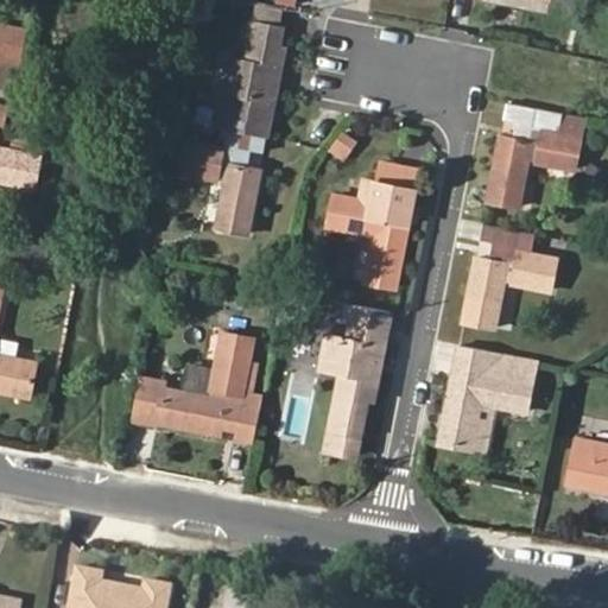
[(229,128),(267,135),(286,42),(279,39),(283,20),(253,14),(246,46),(232,43),(215,126),(229,128)]
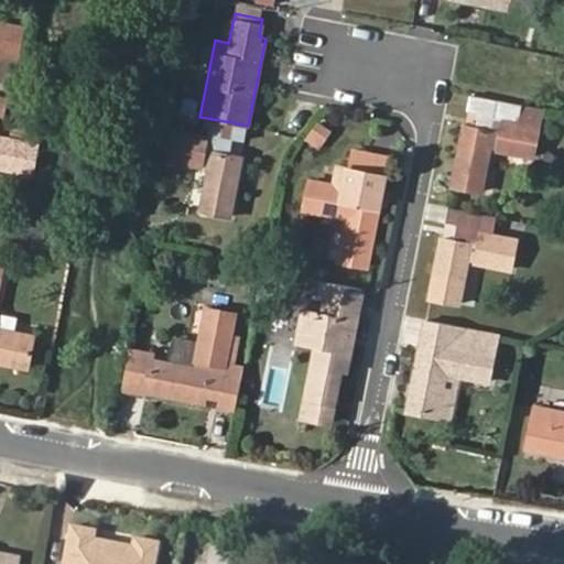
[(0,82),(13,85),(24,31),(0,24),(0,82)]
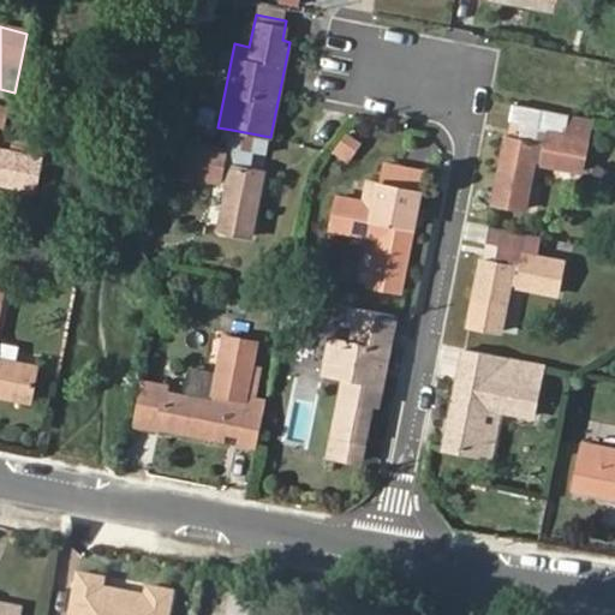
[(524,141),(507,137),(494,203),(525,209),(533,162),(581,172),(587,141),(567,137),(572,115),(513,103),(511,120),(529,124),(524,141)]
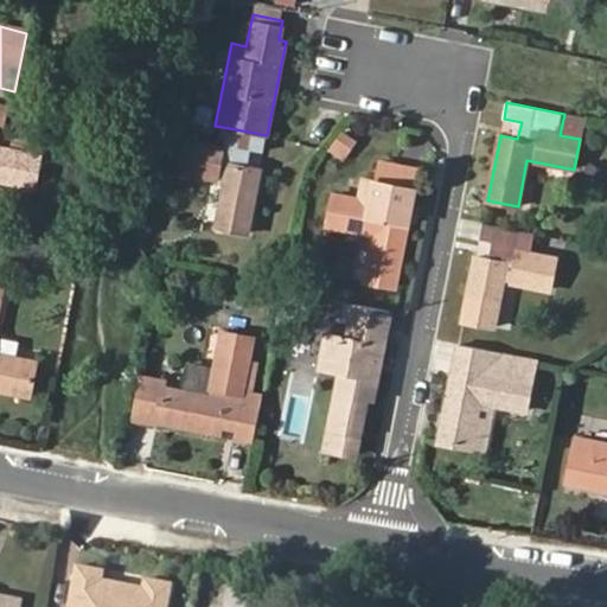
[(11,108),(0,106),(0,121),(7,123),(11,108)]
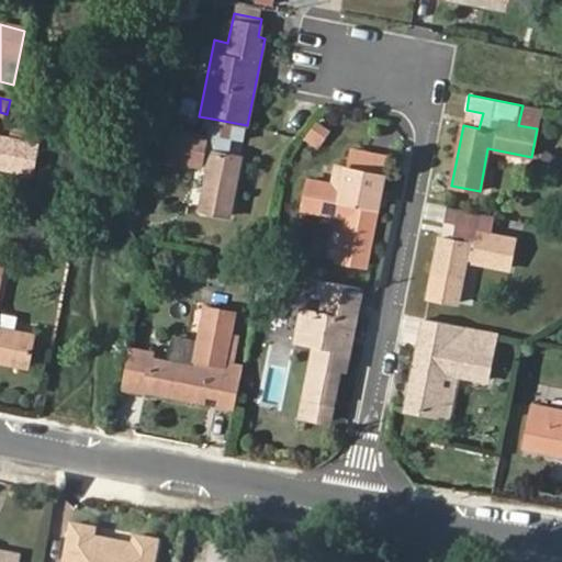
[(467,110),(463,125),(479,128),(483,113),(467,110)]
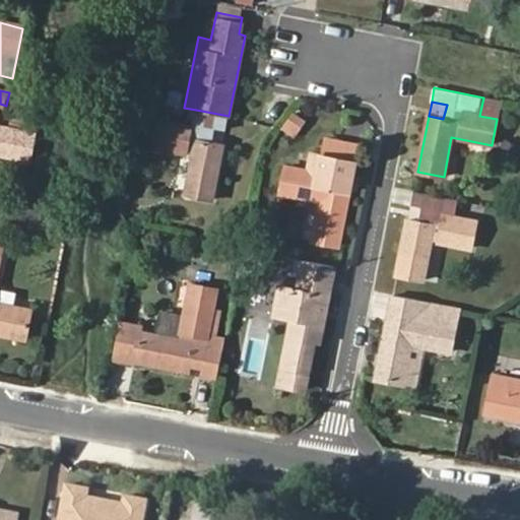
[(225,129),(229,116),(196,110),(193,126),(159,120),(154,144),(194,152),(187,195),(211,200),(222,144),(209,141),(212,126),(225,129)]
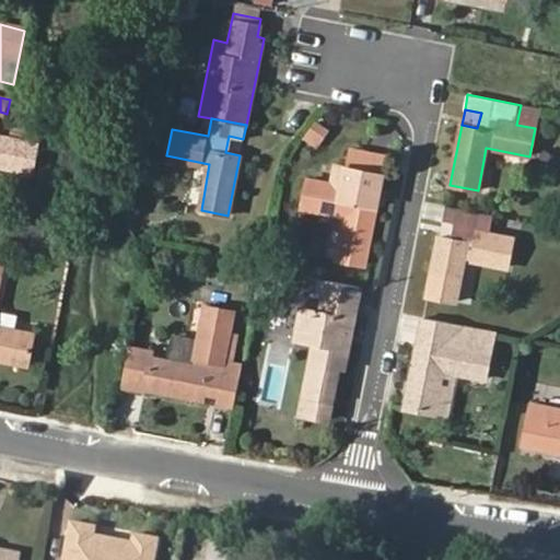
[(314,119),(300,139),(314,149),(327,129),(314,119)]
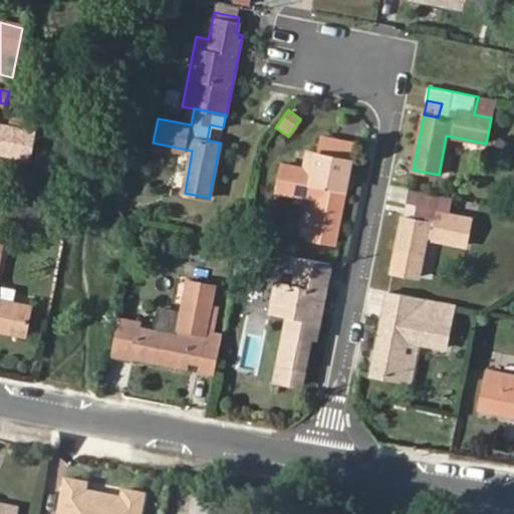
[(0,152),(30,158),(34,133),(0,125),(0,152)]
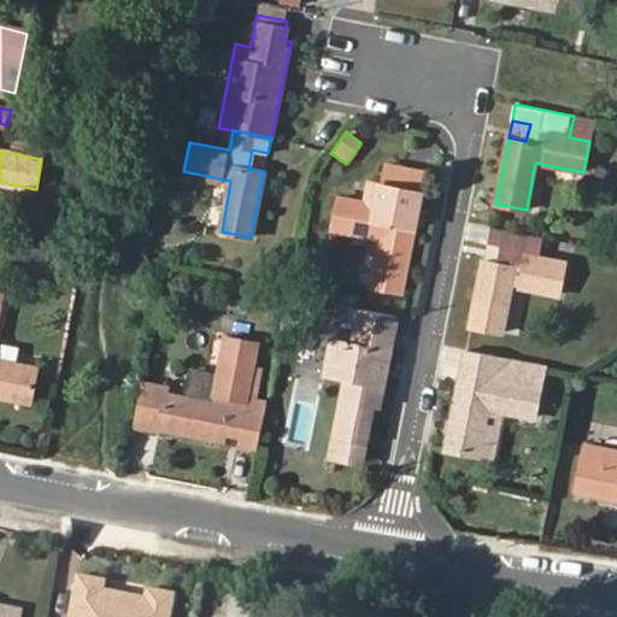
[(329,228),(378,238),(369,286),(400,292),(421,193),(365,182),(362,204),(334,199),(329,228)]
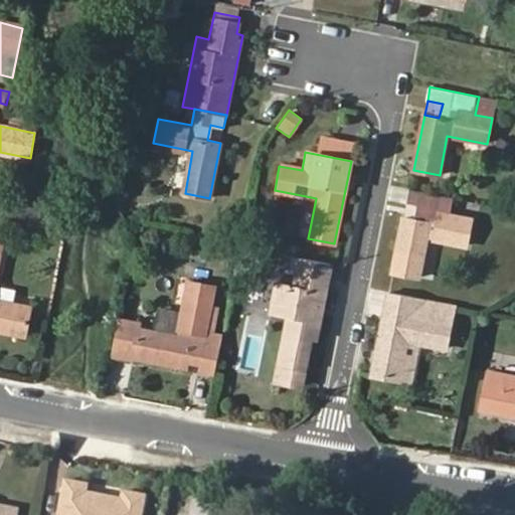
[(457,198),(410,189),(407,201),(419,204),(417,219),(404,216),(393,273),(417,277),(425,236),(467,243),(472,219),(454,215),(457,198)]
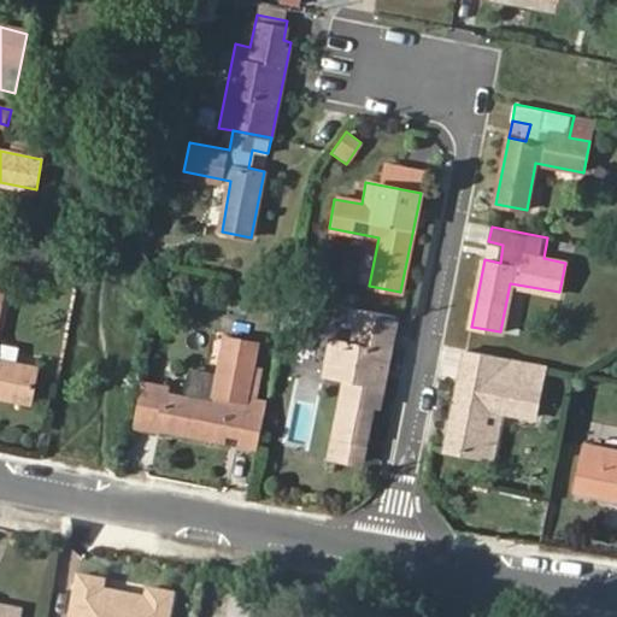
[(503,245),(488,241),(485,259),(500,263),(503,245)]
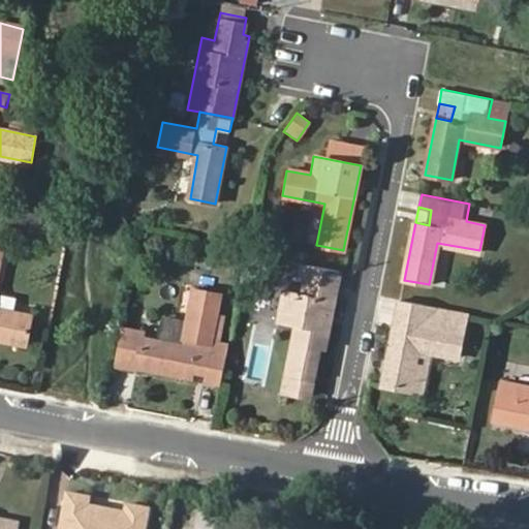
[(0,337),(26,343),(32,316),(0,309),(0,266),(3,253),(0,252),(0,337)]
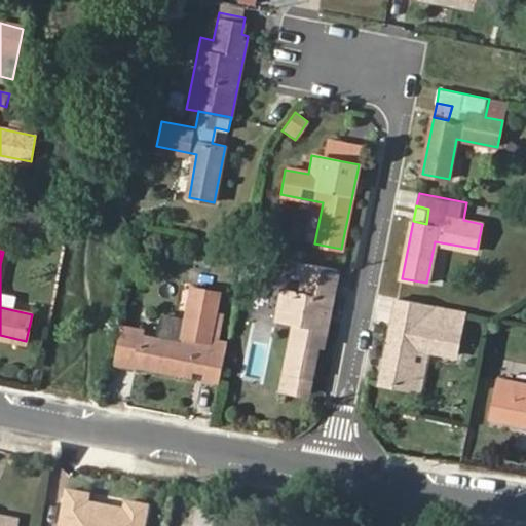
[(323,345),(338,269),(301,262),(299,273),(307,275),(303,294),(286,290),(280,317),(298,322),(284,389),(308,393),(318,344),(323,345)]
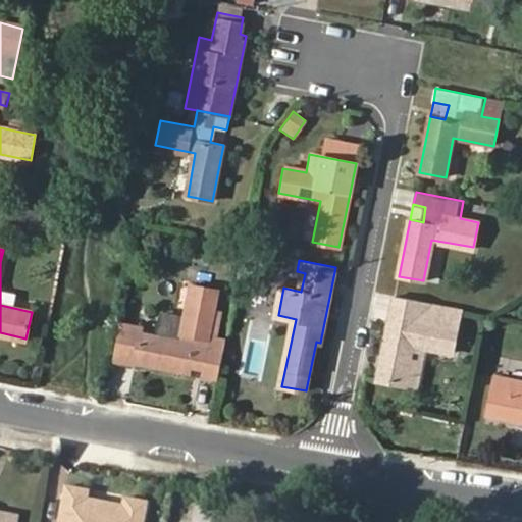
[(204,373),(219,376),(224,352),(207,349),(217,294),(191,288),(179,343),(140,335),(135,360),(190,370),(192,358),(207,361),(204,373)]
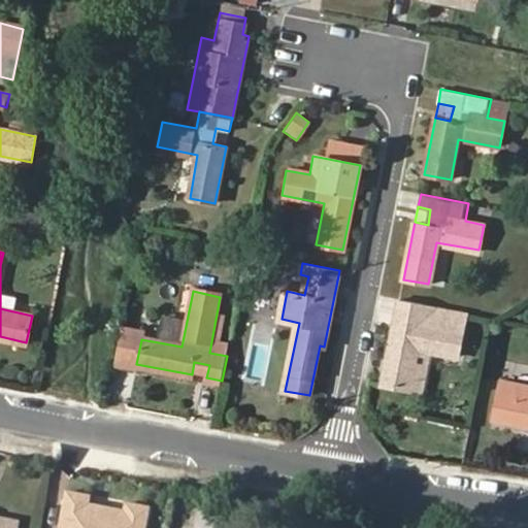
[(465,311),(399,300),(397,312),(408,315),(405,330),(394,328),(383,385),(406,390),(414,350),(429,352),(456,358),(465,311)]
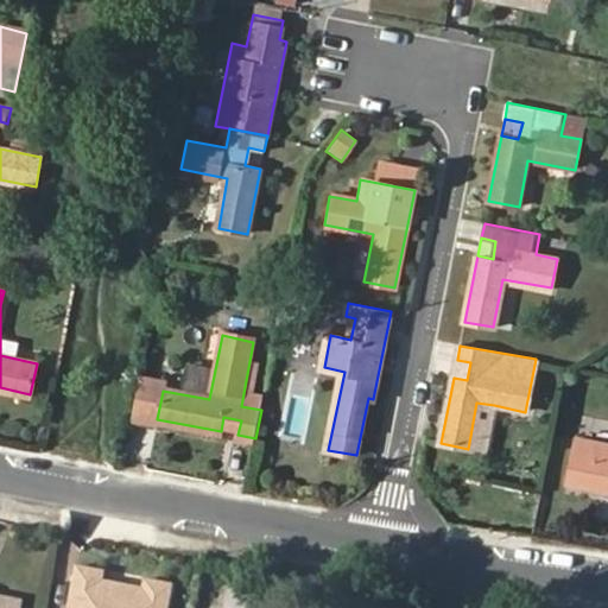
[(470,362),(457,360),(454,378),(467,380),(470,362)]
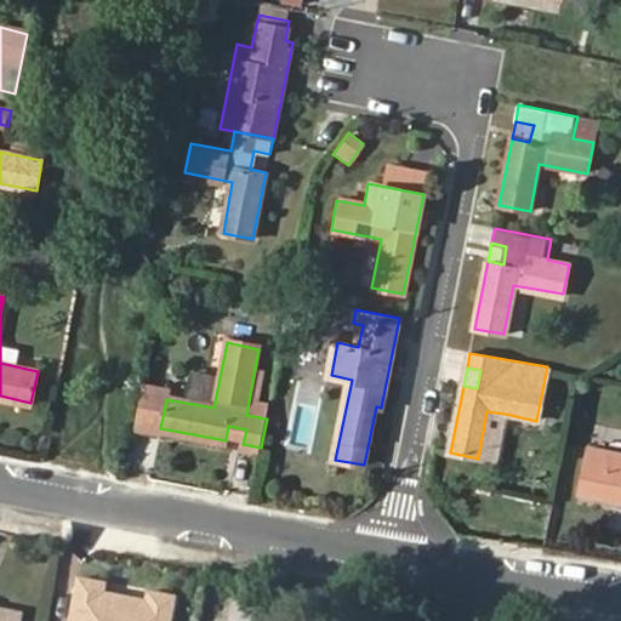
[(495,462),(505,414),(486,411),(478,459),(495,462)]
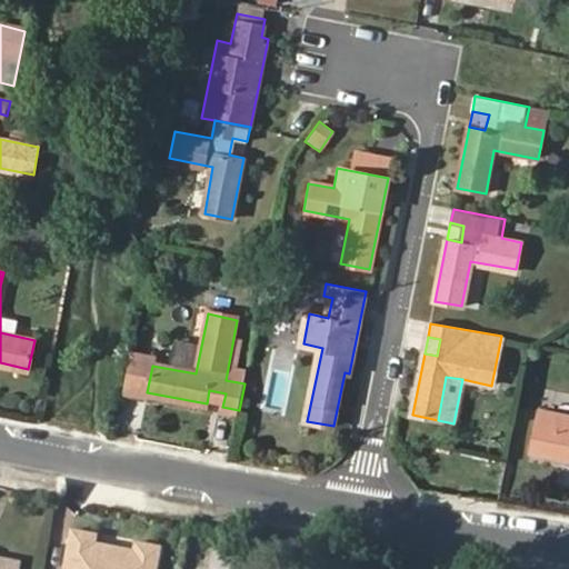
[(568,428),(536,421),(529,451),(568,458),(568,428)]
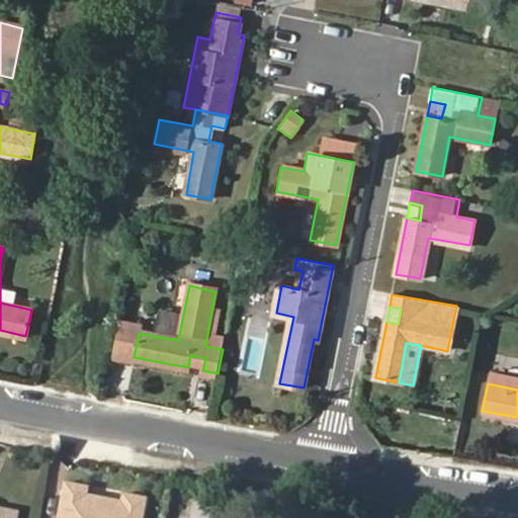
[(89,488),(64,483),(56,517),(143,517),(147,499),(120,494),(119,502),(88,496),(89,488)]
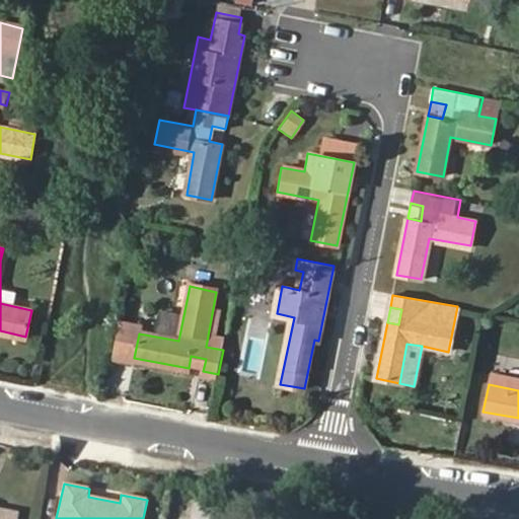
[(0,518),(15,518),(16,514),(0,510),(0,518)]
